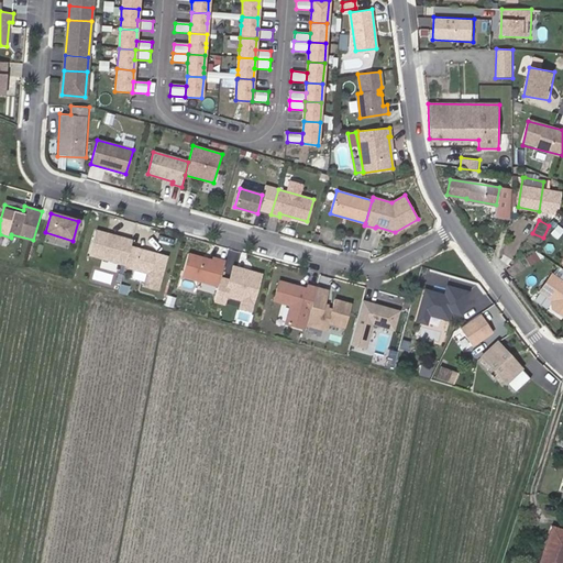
[(550,234),(559,240),(562,232),(562,228),(556,224),(550,234)]
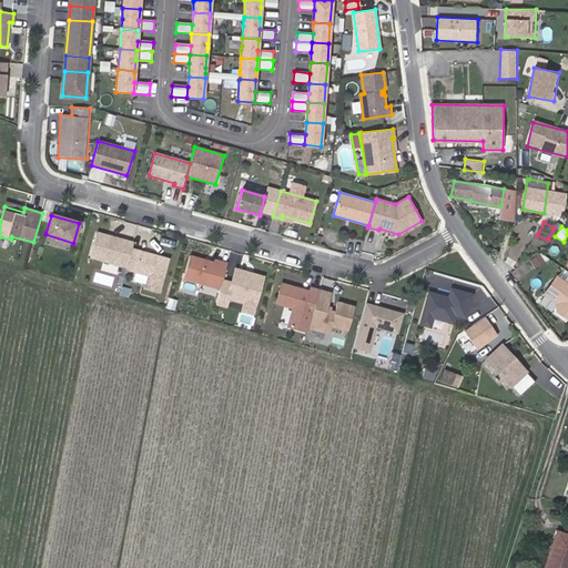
[(131,249),(133,243),(97,233),(90,256),(127,266),(131,249)]
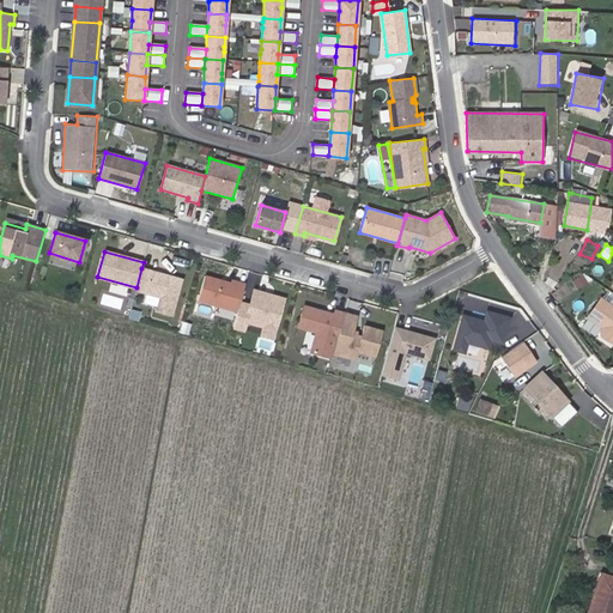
[(377,256),(372,271),(387,275),(392,261),(377,256)]
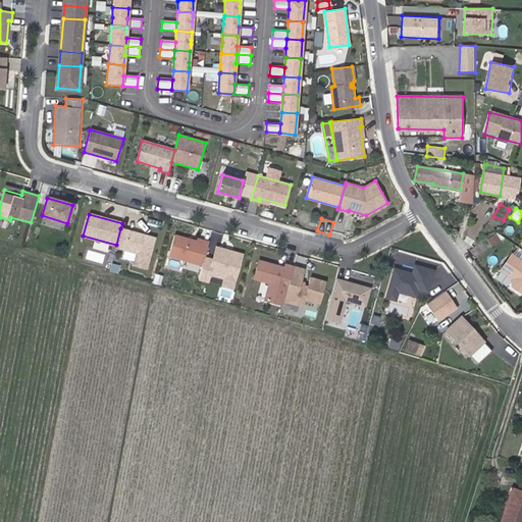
[(154,238),(120,228),(116,245),(115,247),(137,253),(133,265),(146,268),(154,238)]
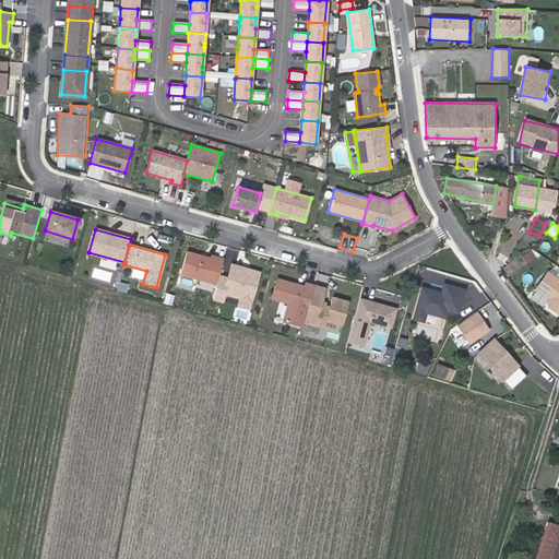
[(527,264),(537,258),(532,249),(521,256),(527,264)]
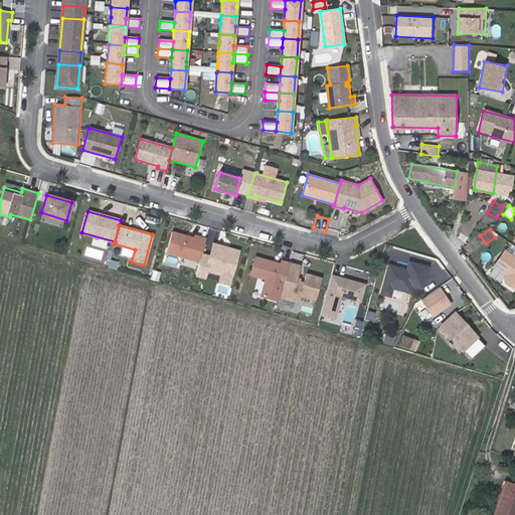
[(201,254),(206,239),(197,236),(197,238),(172,231),(166,252),(199,262),(201,254)]
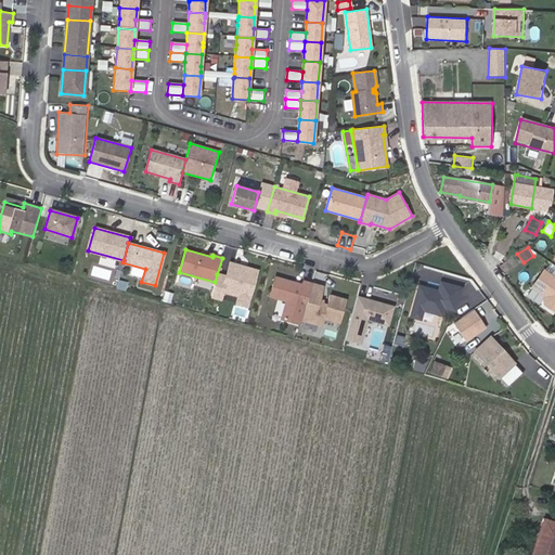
[(249,298),(257,271),(230,263),(226,276),(217,274),(215,282),(210,296),(221,299),(222,291),(239,296),(249,298)]
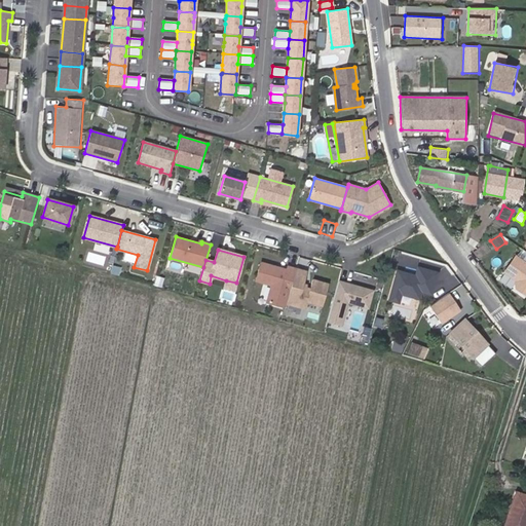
[(123,252),(121,260),(134,264),(137,256),(123,252)]
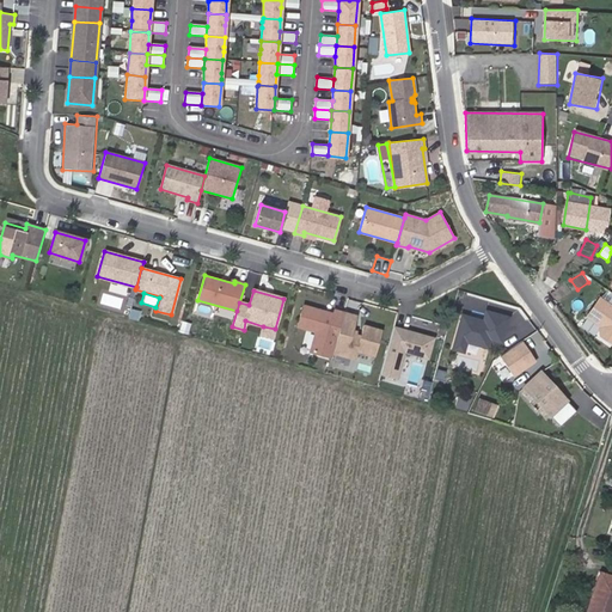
[(611,346),(611,306),(601,299),(587,317),(601,328),(599,331),(600,337),(611,346)]
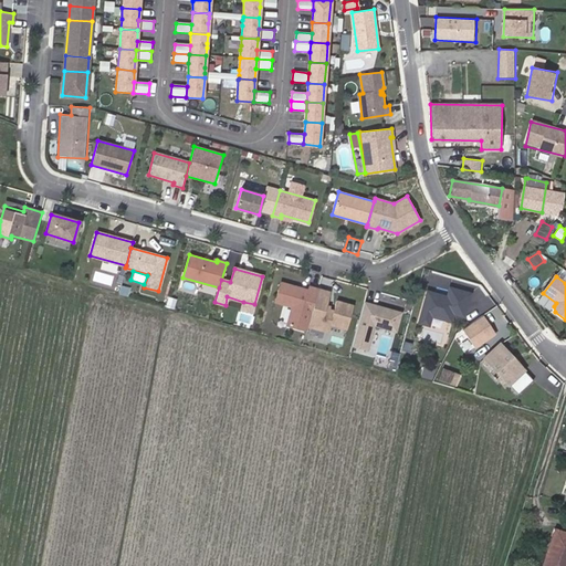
[(306,331),(318,289),(310,286),(307,293),(301,291),(302,289),(300,287),(281,282),(274,302),(292,307),(286,325),(306,331)]
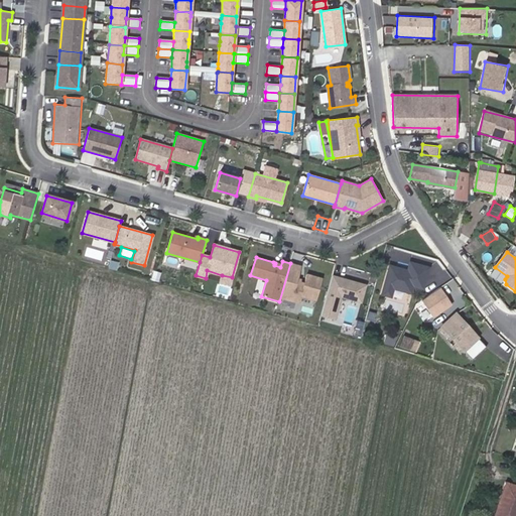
[(408,269),(390,264),(382,295),(392,297),(394,290),(413,294),(414,287),(426,290),(432,265),(410,260),(408,269)]
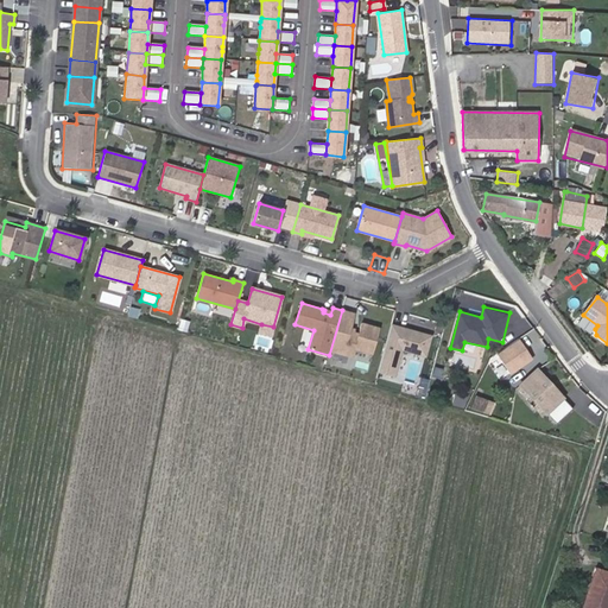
[(188,331),(191,321),(182,318),(178,329),(188,331)]
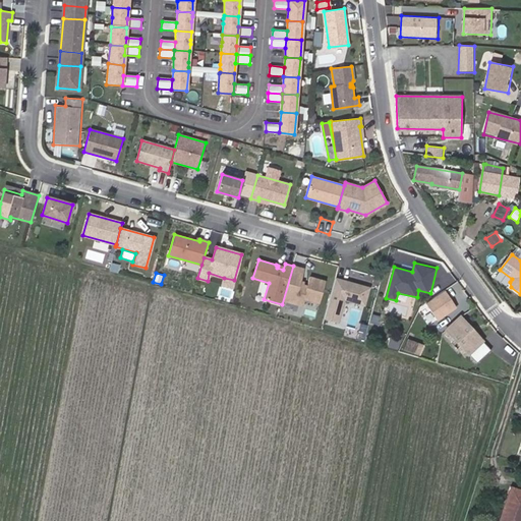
[(232,288),(234,280),(224,278),(222,285),(232,288)]
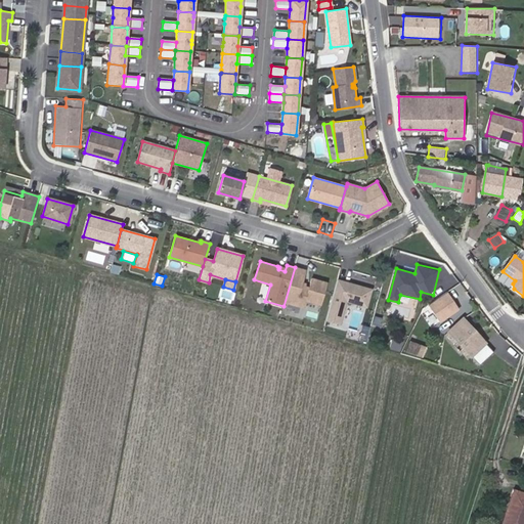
[(463,318),(447,331),(471,356),(476,352),(472,347),(481,339),(463,318)]
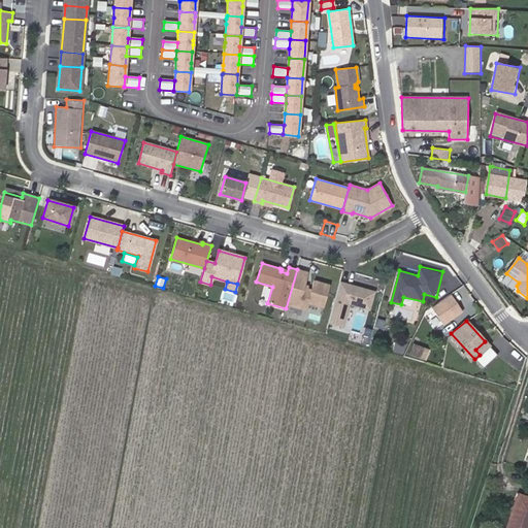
[(503,354),(509,342),(497,337),(492,349),(503,354)]
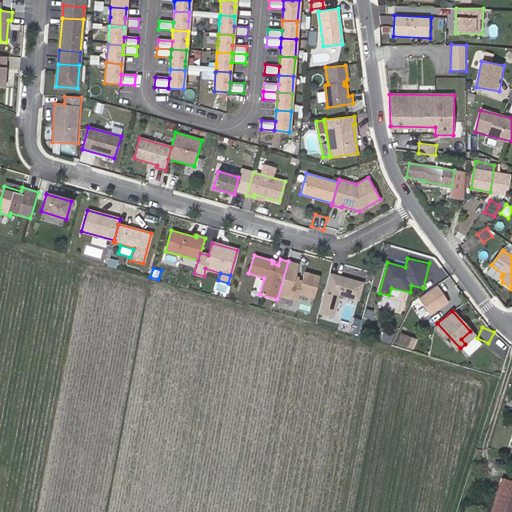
[(470,331),(461,339),(465,344),(474,335),(470,331)]
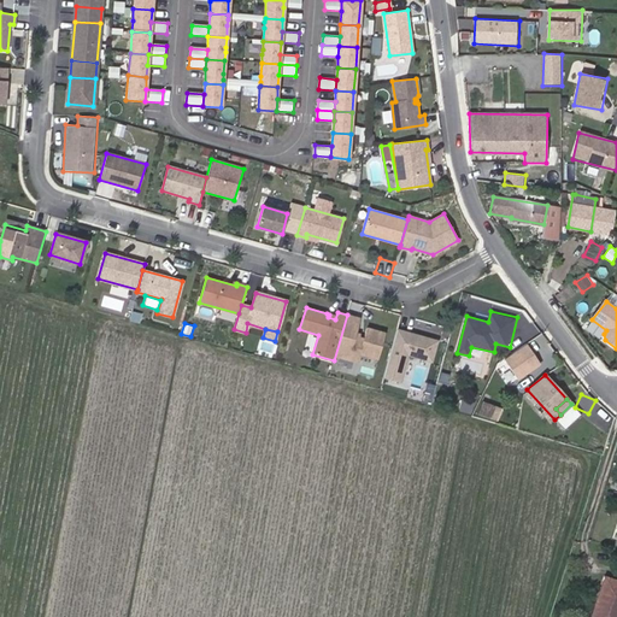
[(477,413),(491,419),(497,406),(483,400),(477,413)]
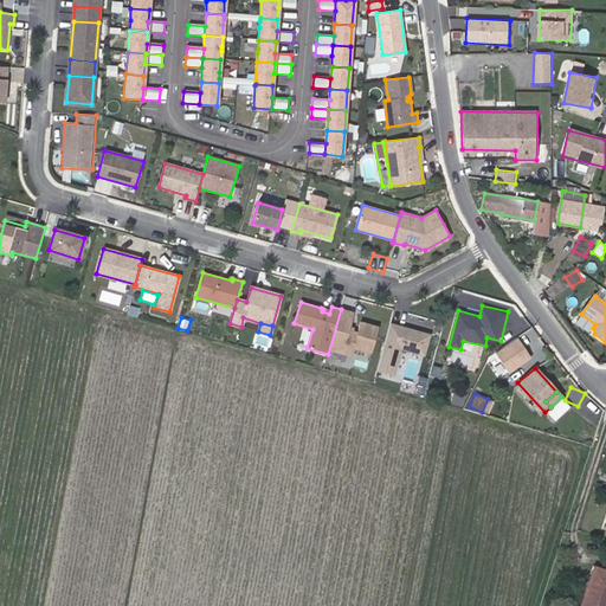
[(605,605),(605,569),(595,566),(591,578),(593,579),(587,595),(588,595),(584,605),(605,605)]
